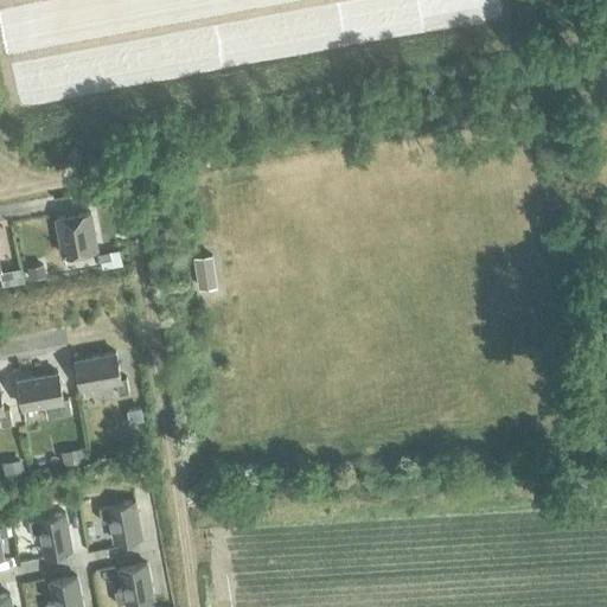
[(56,218),(63,255),(96,249),(89,212),(56,218)]
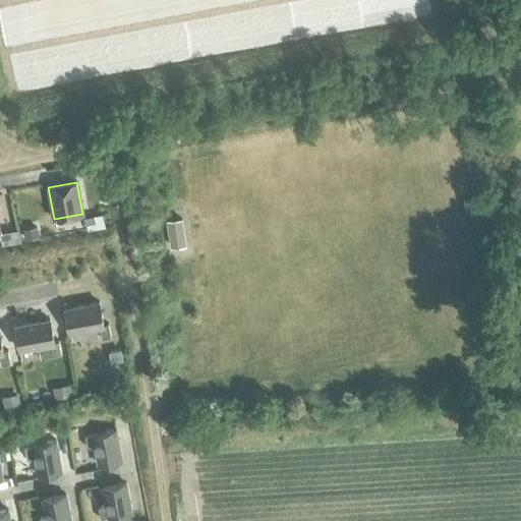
[(102,215),(84,218),(85,229),(85,232),(104,229),(104,228),(102,215)]
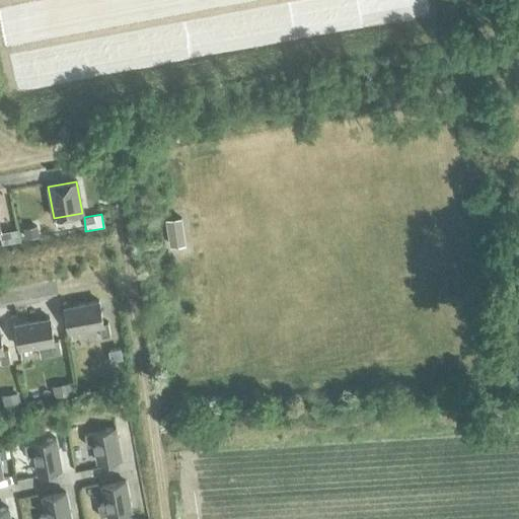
[(183,216),(168,219),(171,243),(187,241),(183,216)]
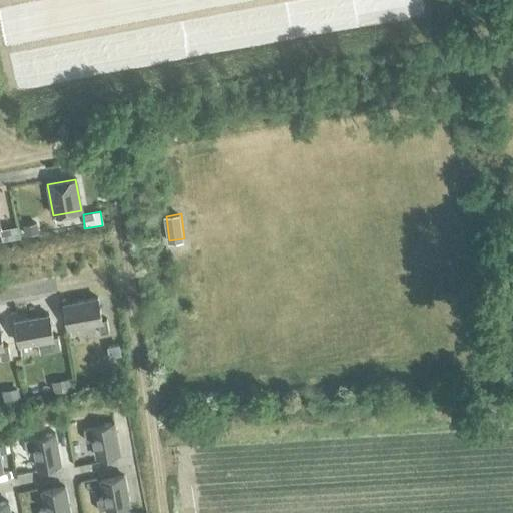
[(37,223),(24,226),(26,234),(31,233),(38,232),(37,223)]
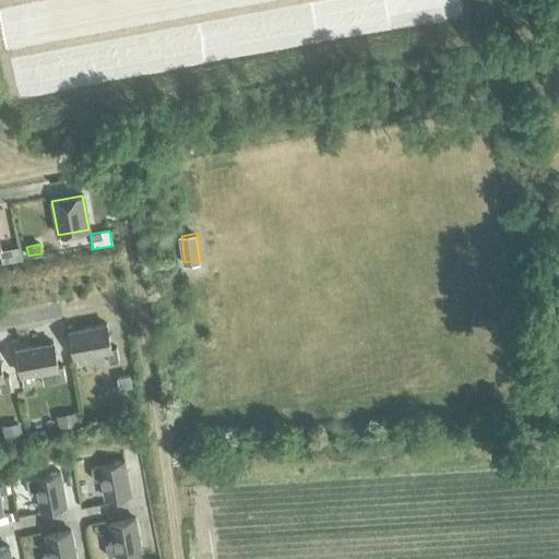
[(19,247),(0,250),(2,261),(2,264),(21,261),(20,257),(19,247)]
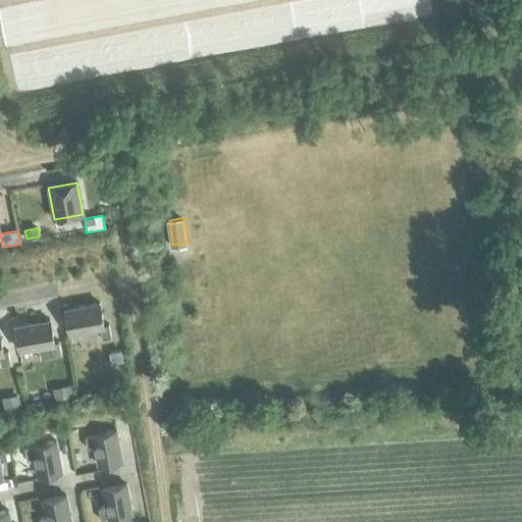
[(64,309),(68,332),(99,327),(101,340),(110,337),(108,324),(103,325),(99,303),(64,309)]
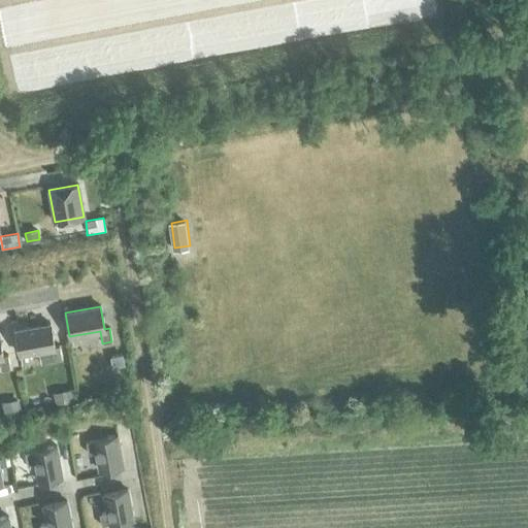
[(15,330),(20,354),(50,349),(53,360),(62,359),(59,345),(54,347),(50,324),(15,330)]
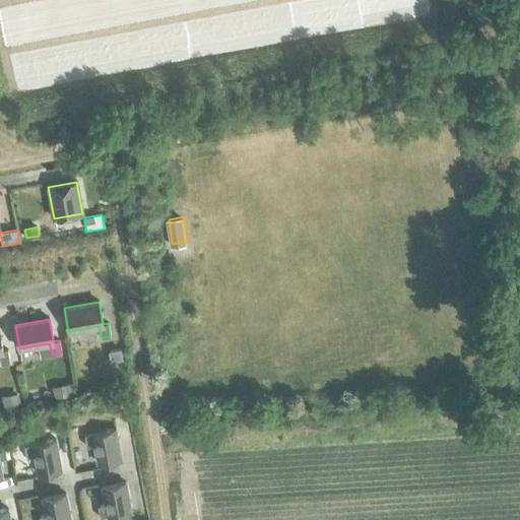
[(0,363),(0,365),(9,363),(7,349),(2,350),(0,338),(0,363)]
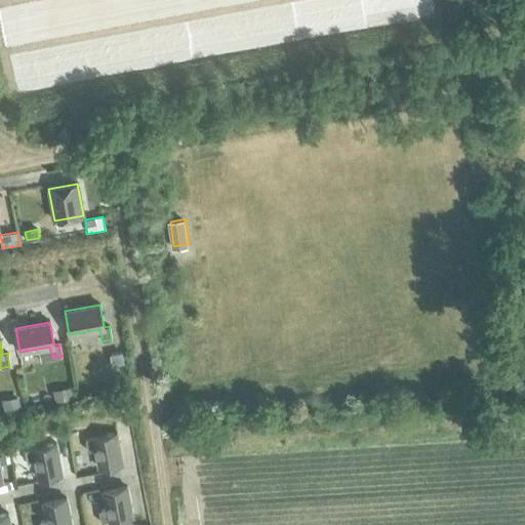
[(121,354),(111,356),(112,366),(123,364),(121,354)]
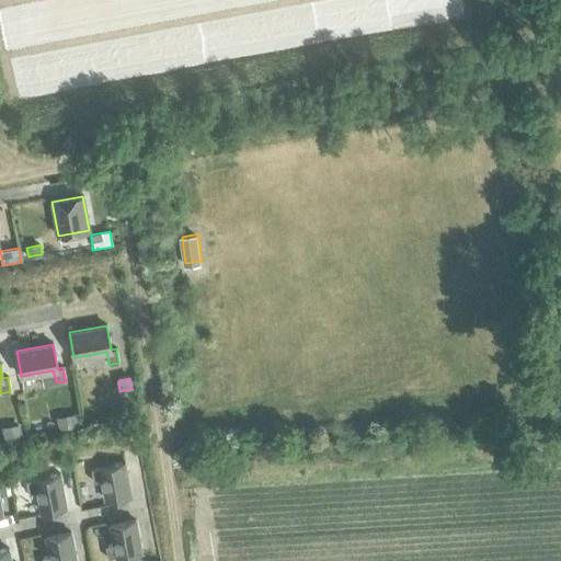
[(76,414),(58,418),(60,428),(60,430),(78,426),(78,425),(76,414)]
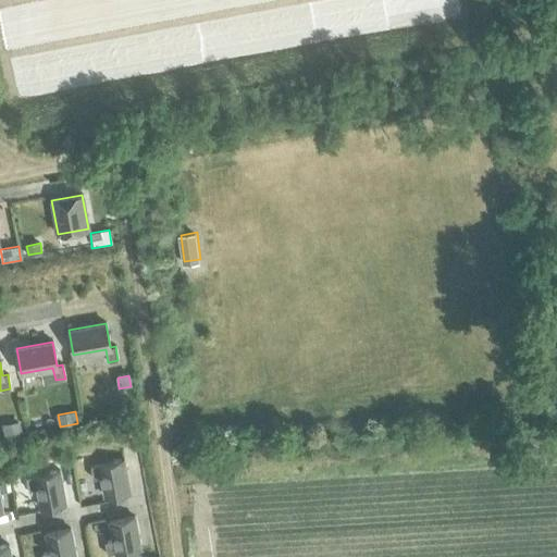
[(20,421),(3,424),(5,435),(5,436),(22,433),(22,432),(20,421)]
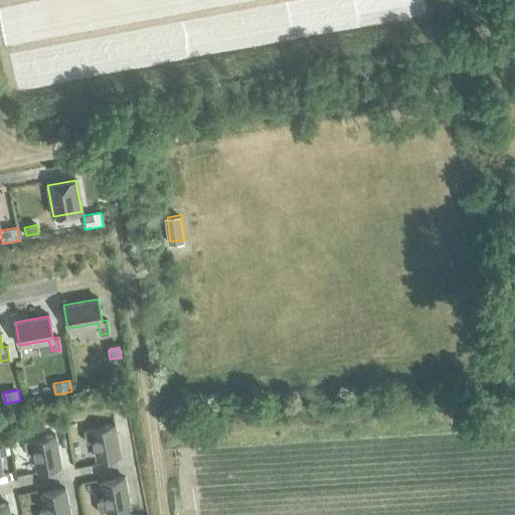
[(91,428),(92,430),(83,431),(86,443),(94,441),(97,459),(120,455),(114,424),(91,428)]
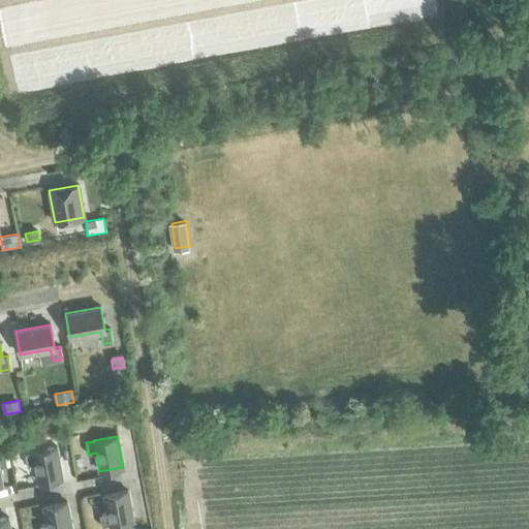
[(27,466),(34,464),(38,483),(61,477),(56,447),(32,452),(32,453),(24,454),(27,466)]
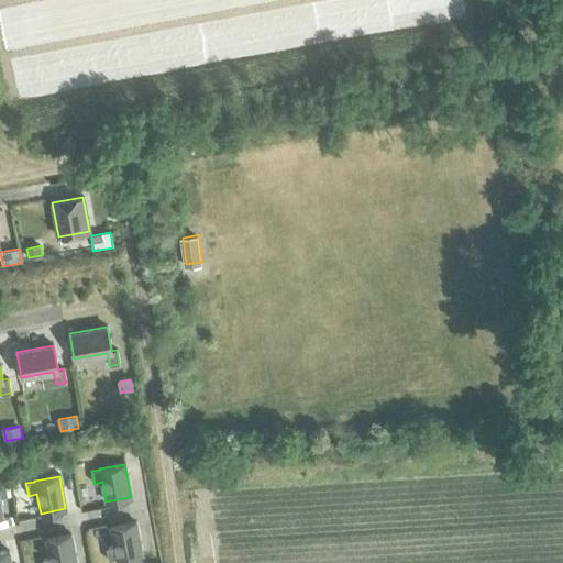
[(106,548),(108,561),(117,559),(117,560),(142,555),(135,522),(110,527),(113,547),(106,548)]
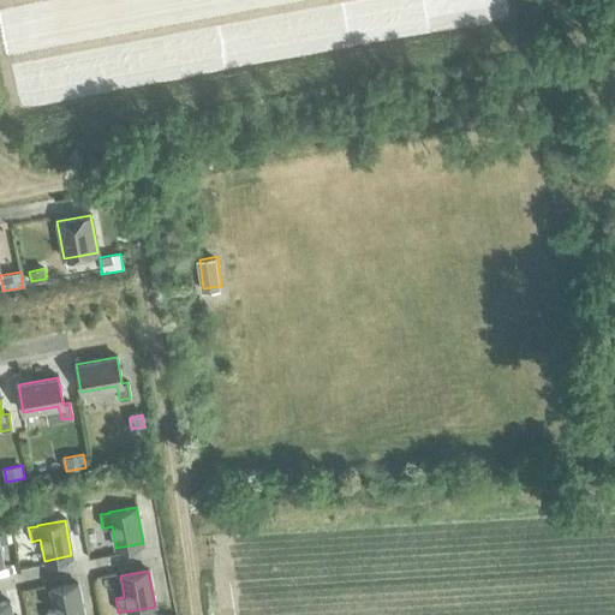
[(45,611),(45,614),(83,614),(77,584),(49,589),(54,610),(45,611)]
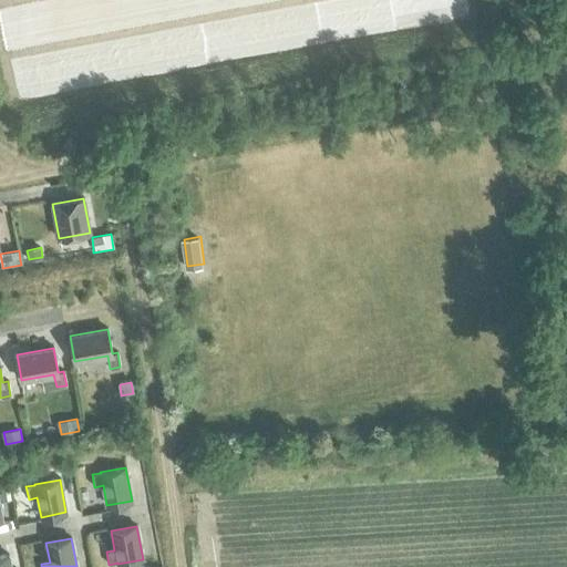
[(0,556),(0,566),(10,566),(8,555),(0,556)]
